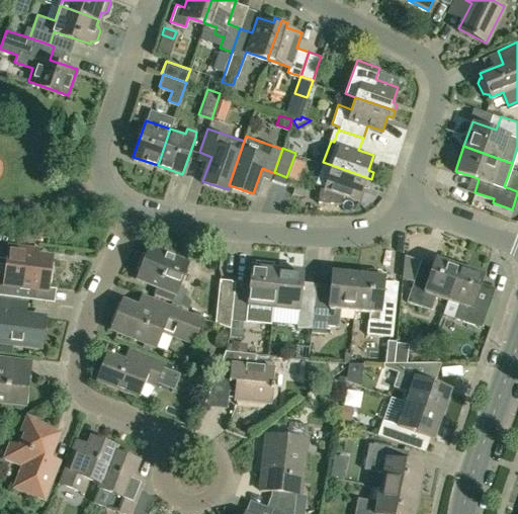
[(316,162),(308,159),(304,168),(313,171),(316,162)]
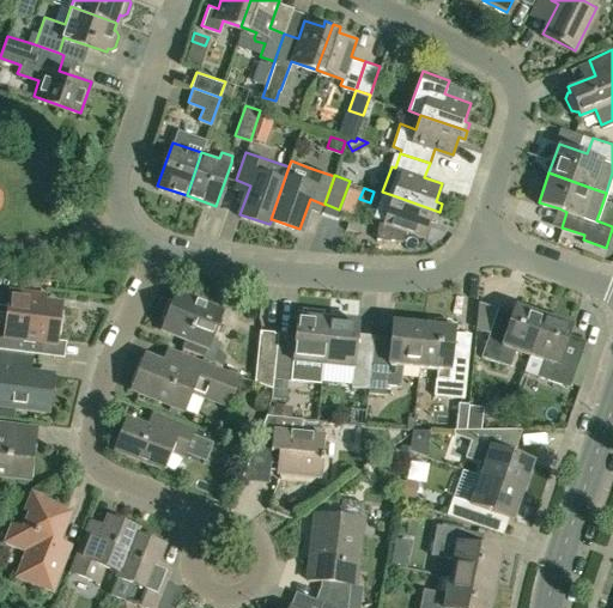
[(436,219),(439,212),(393,195),(384,218),(380,217),(377,225),(376,237),(402,238),(406,230),(424,236),(430,218),(436,219)]
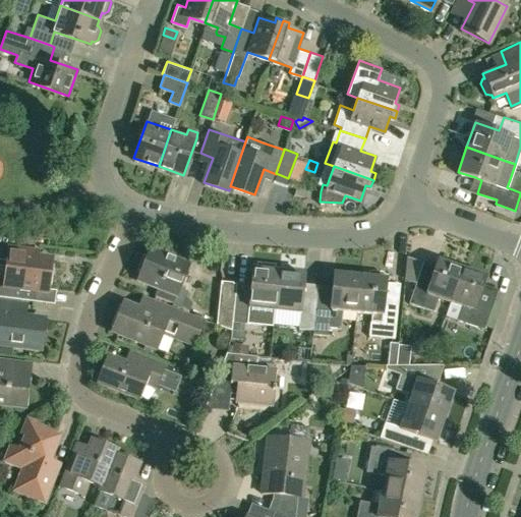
[(48,290),(52,256),(38,254),(38,248),(9,245),(7,259),(7,260),(4,280),(0,279),(0,294),(33,299),(34,288),(48,290)]
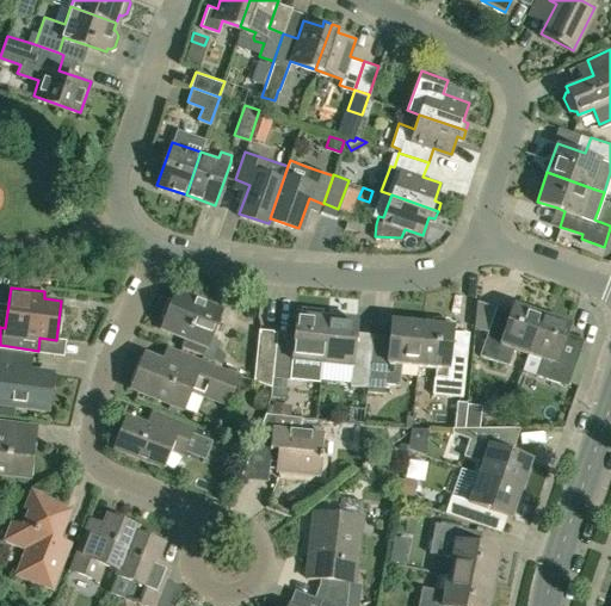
[(205,346),(207,344),(221,308),(177,290),(162,326),(185,334),(180,345),(203,353),(201,358),(222,365),(226,354),(205,346)]
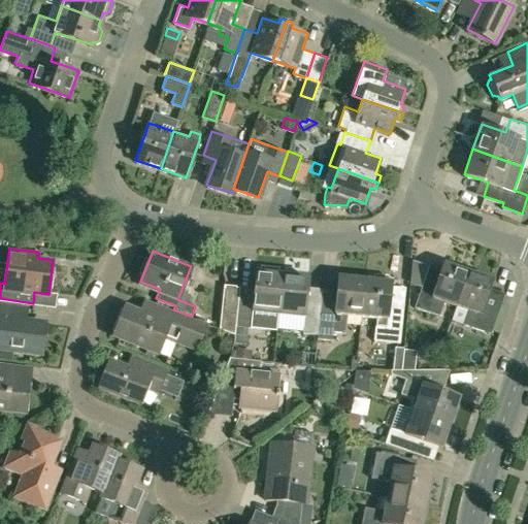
[(456,304),(468,270),(443,262),(435,285),(423,281),(415,305),(439,314),(443,300),(456,304)]
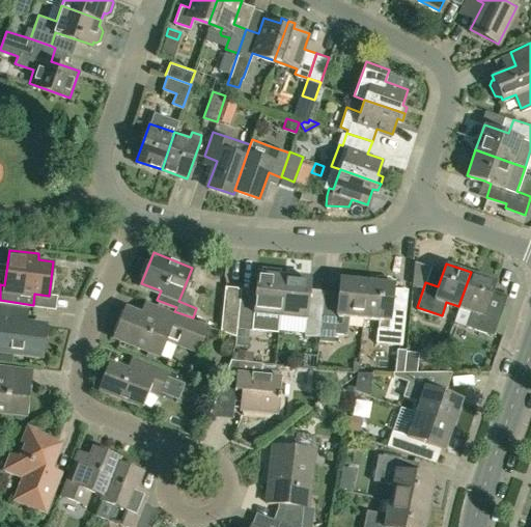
[(280,313),(284,275),(257,272),(254,298),(240,296),(236,326),(252,328),(253,311),(280,313)]
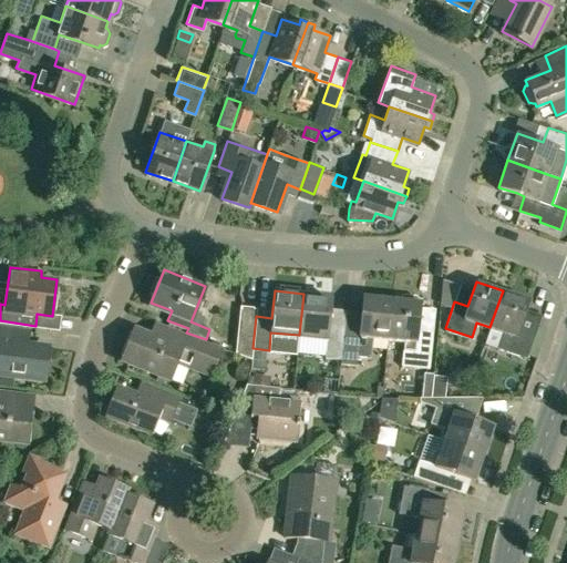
[(485,341),(497,347),(526,357),(534,334),(518,328),(528,299),(503,290),(490,327),(485,341)]
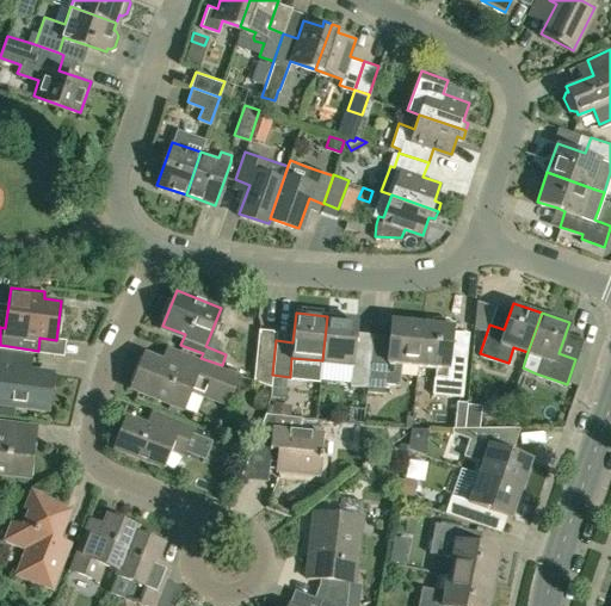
[(452,325),(450,323),(451,320),(448,316),(434,315),(431,317),(431,322),(423,321),(418,364),(436,365),(433,391),(462,394),(467,357),(450,354),(452,325)]
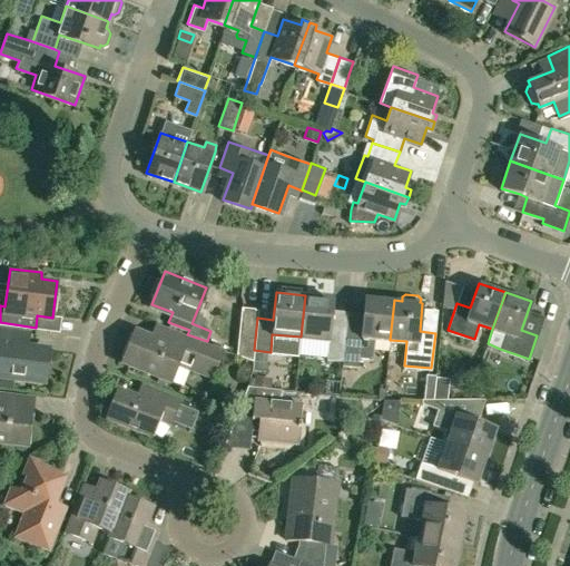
[(343,359),(346,327),(331,325),(333,298),(305,295),(301,337),(328,340),(326,358),(343,359)]
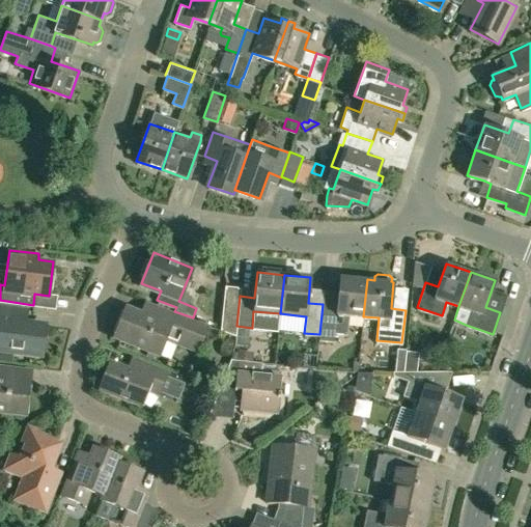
[(363,316),(367,279),(340,276),(337,303),(323,301),(323,304),(319,334),(318,338),(334,339),(334,332),(346,333),(348,314),(363,316)]
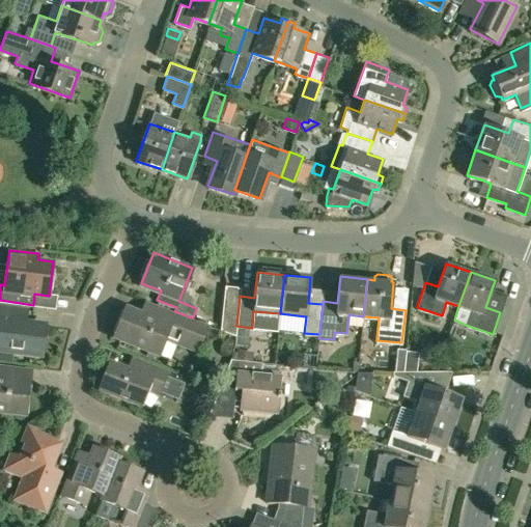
[(235,335),(236,326),(240,296),(241,287),(226,285),(221,329),(235,335)]
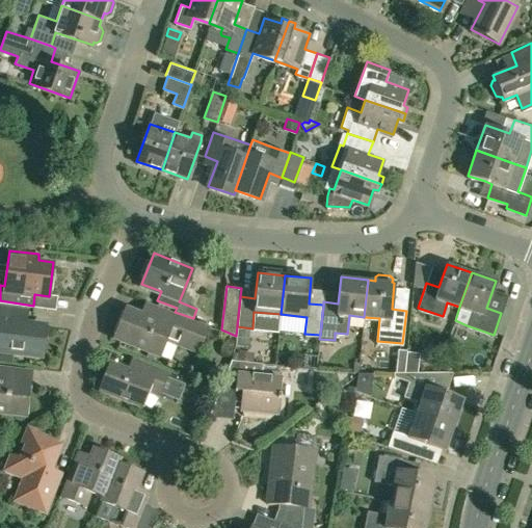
[(0,306),(0,348),(40,353),(44,324),(19,321),(21,308),(0,306)]
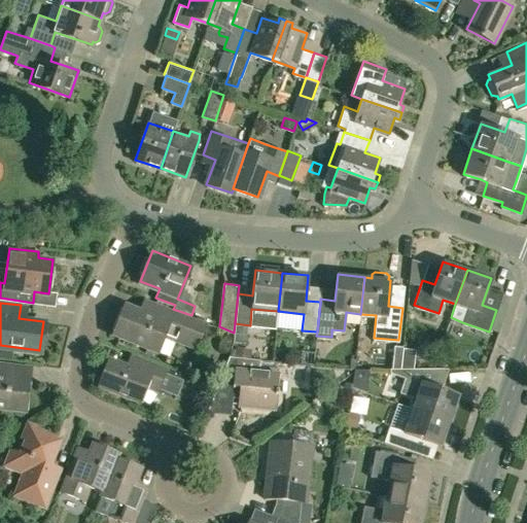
[(191,315),(173,309),(162,304),(156,317),(125,304),(112,334),(157,351),(165,334),(197,347),(206,321),(191,315)]
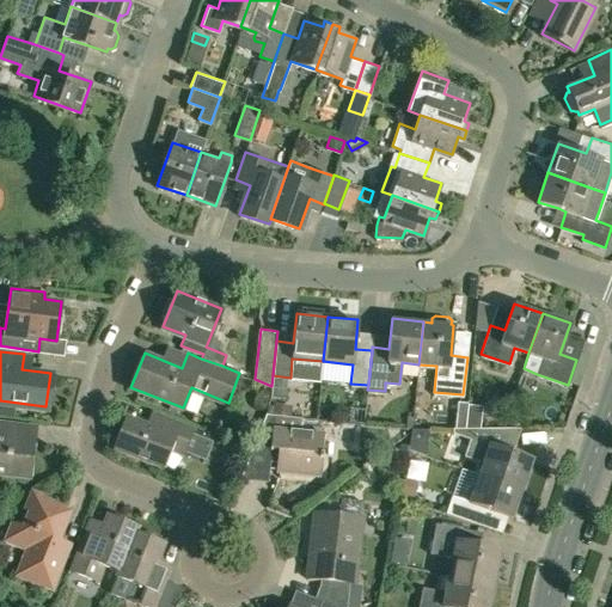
[(454,427),(465,427),(467,400),(457,399),(454,427)]
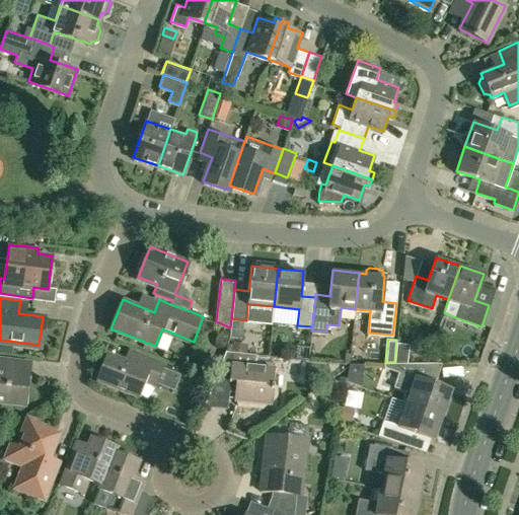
[(248,342),(233,341),(232,349),(244,351),(247,351),(248,342)]
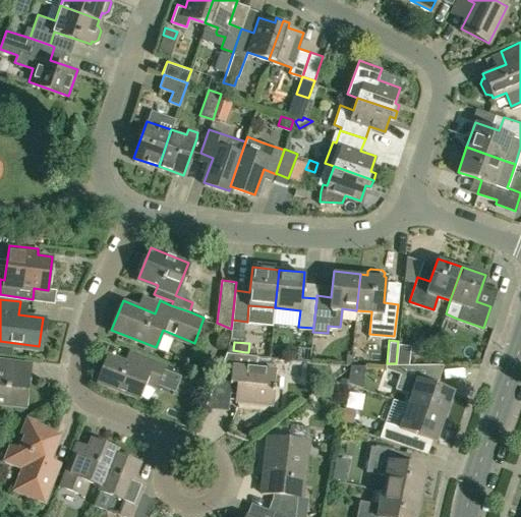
[(253,353),(234,351),(226,351),(219,369),(231,370),(230,382),(236,383),(235,400),(273,403),(275,386),(274,385),(276,368),(252,365),(253,353)]
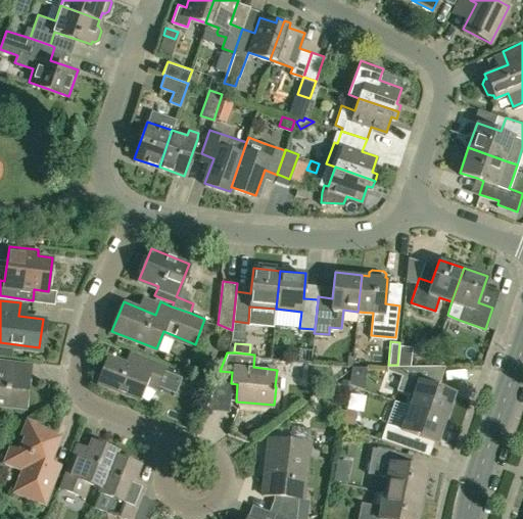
[(110,357),(100,383),(137,397),(143,381),(157,386),(165,365),(141,356),(137,367),(110,357)]
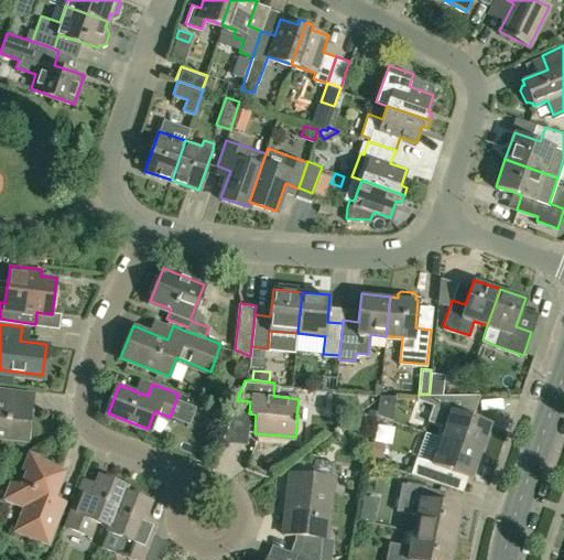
[(442,435),(481,450),(490,423),(465,413),(472,394),(429,394),(419,394),(418,394),(418,399),(434,404),(429,420),(445,426),(442,435)]
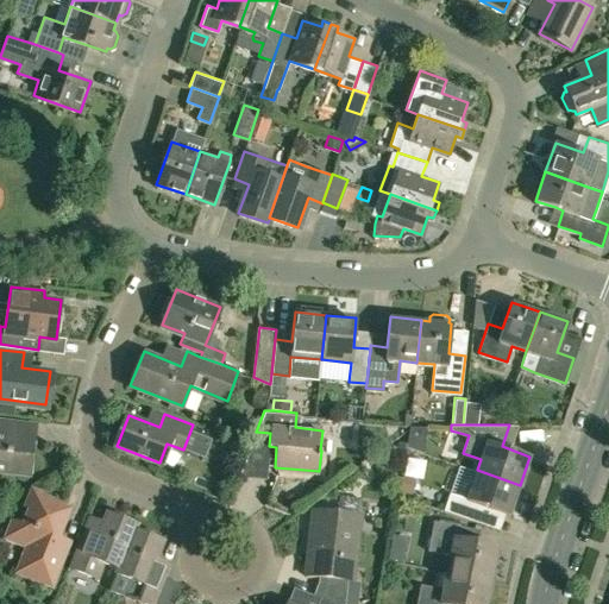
[(0,470),(26,473),(31,439),(0,434),(0,470)]
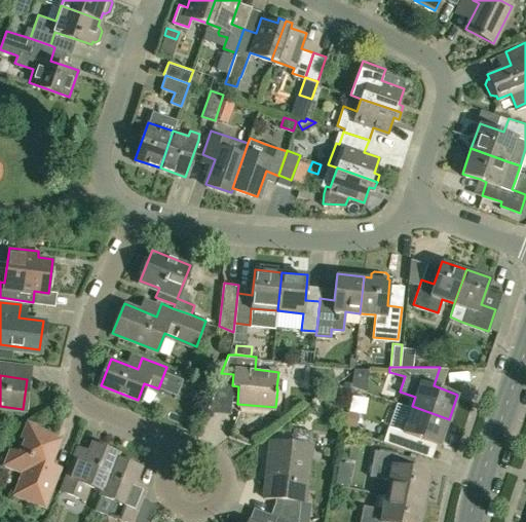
[(440,444),(449,419),(412,406),(404,431),(388,425),(383,440),(411,449),(416,436),(440,444)]
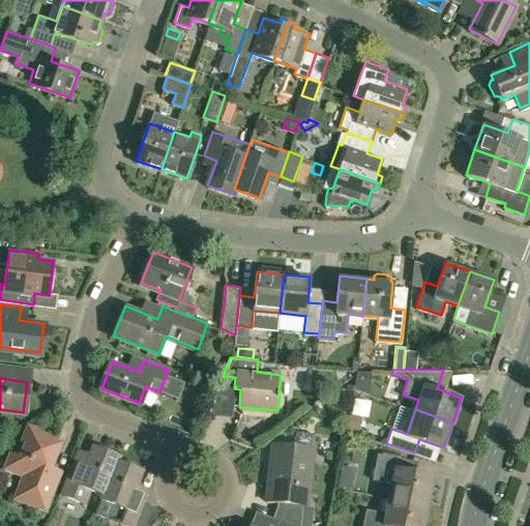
[(351,413),(348,427),(357,429),(360,415),(351,413)]
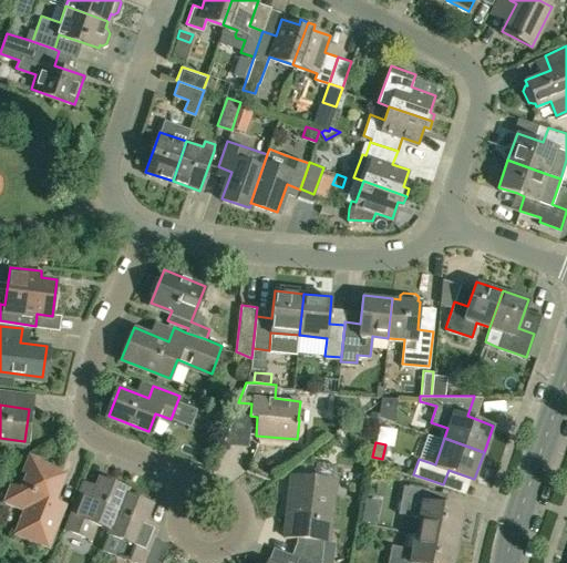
[(10,482),(3,500),(23,508),(14,532),(49,545),(63,509),(53,504),(65,473),(53,468),(50,462),(33,456),(26,473),(20,476),(17,484),(10,482)]
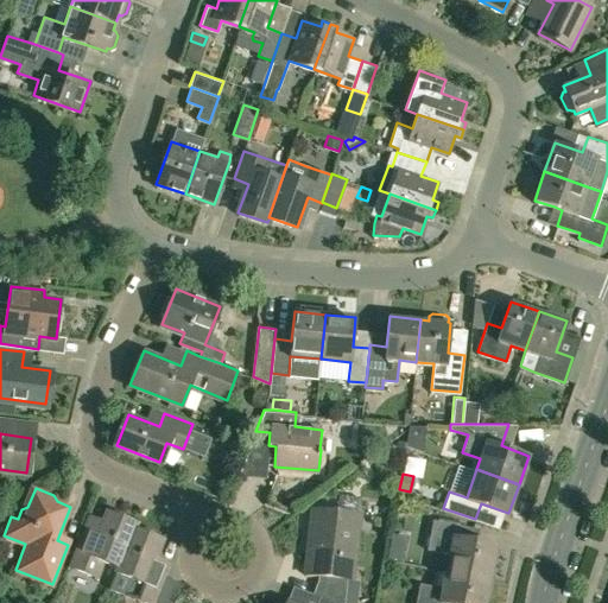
[(359,512),(361,495),(339,493),(336,509),(314,507),(305,572),(318,575),(318,579),(314,592),(320,595),(341,602),(343,602),(347,577),(352,578),(359,512)]
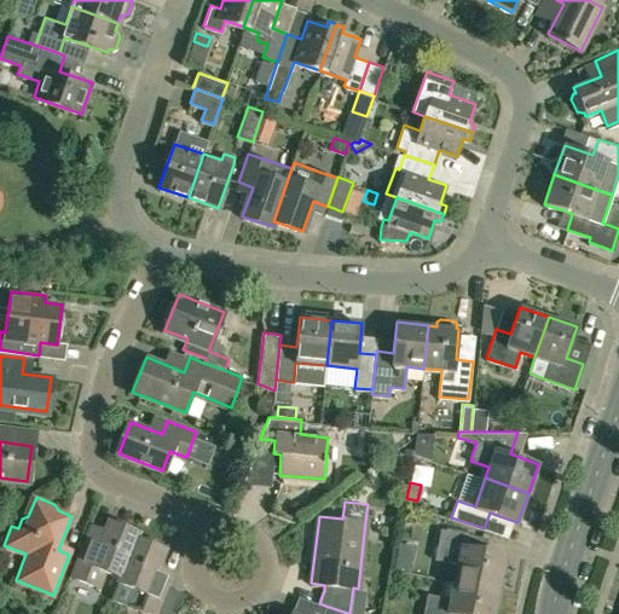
[(84,537),(81,543),(69,574),(100,586),(106,571),(120,575),(117,581),(119,581),(138,531),(109,520),(99,544),(84,537)]
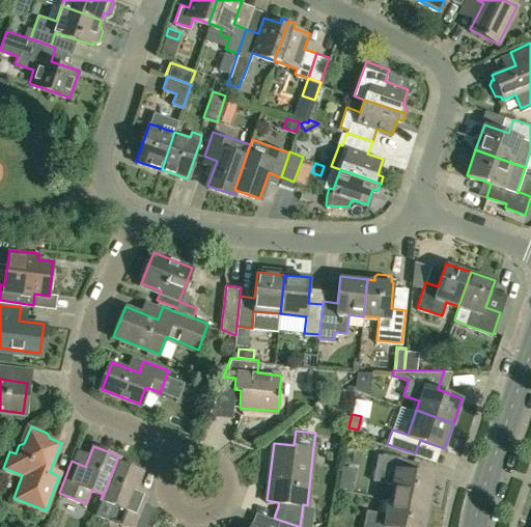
[(390,497),(427,505),(434,476),(404,471),(407,459),(378,452),(372,478),(393,482),(390,497)]
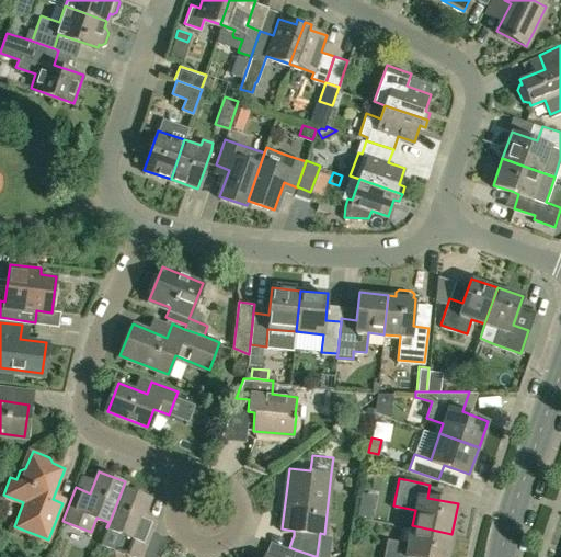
[(142,556),(156,524),(141,519),(150,497),(124,487),(126,482),(125,481),(107,527),(121,533),(114,547),(139,556),(142,556)]
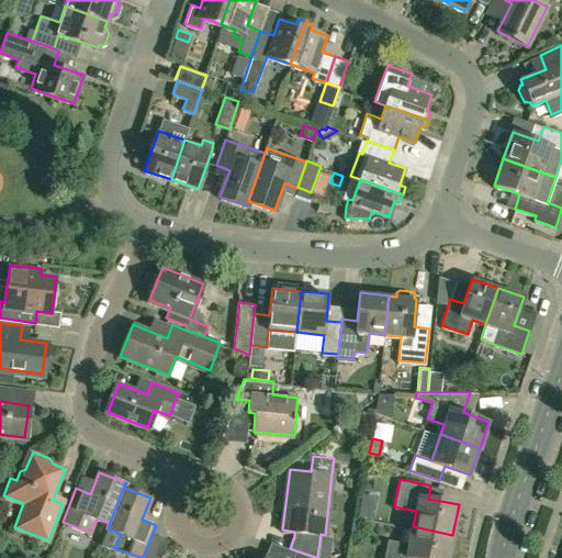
[(448,557),(452,535),(413,526),(409,543),(388,538),(383,557),(448,557)]
